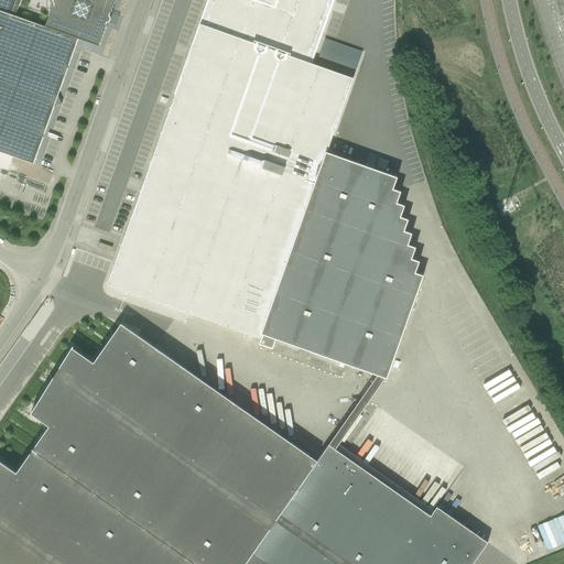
[(57,96),(78,40),(99,47),(106,26),(106,25),(107,23),(105,22),(107,17),(109,17),(110,13),(110,14),(115,0),(0,0),(0,152),(33,164),(53,108),(62,104),(57,96)]
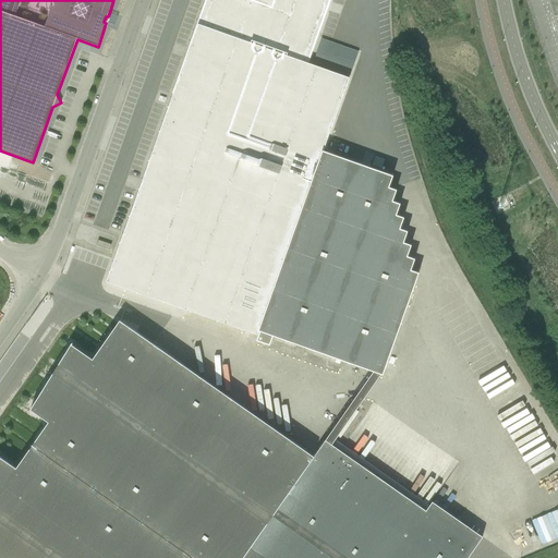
[(173,94),(106,282),(257,336),(259,331),(261,331),(256,341),(269,347),(273,337),(373,372),(380,375),(383,375),(386,365),(419,274),(411,271),(414,259),(407,257),(411,246),(403,243),(407,232),(399,230),(403,219),(396,216),(400,205),(392,202),(396,191),(388,189),(392,177),(323,152),(349,79),(304,62),(325,4),(325,0),(209,0),(201,26),(197,25),(173,94)]
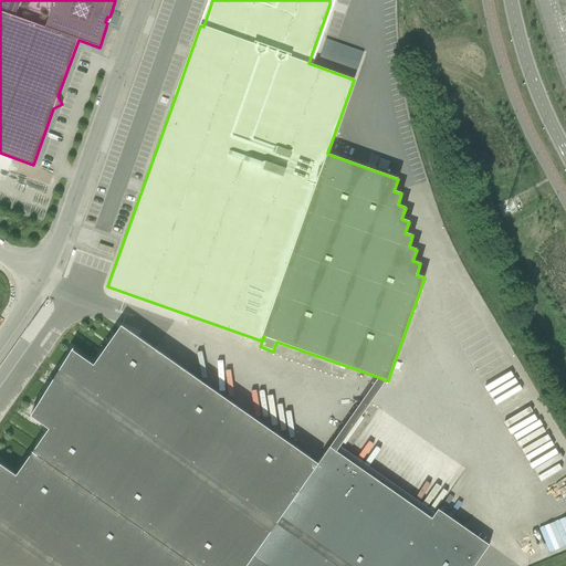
[(100,244),(100,245),(97,249),(111,254),(113,249),(100,244)]
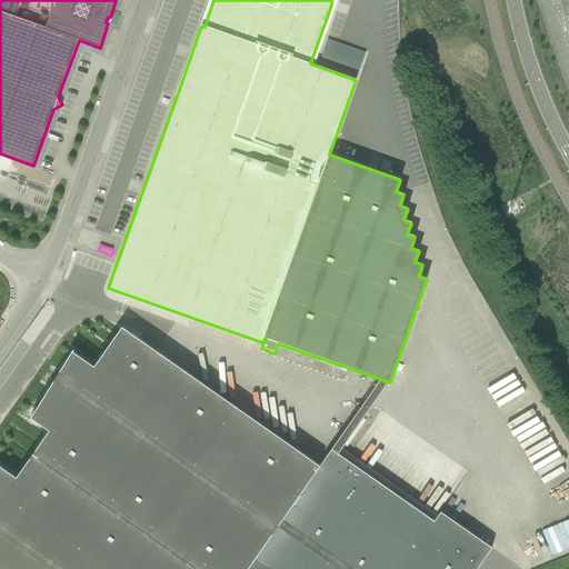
[(0,466),(0,568),(476,568),(491,548),(440,512),(438,516),(433,521),(331,449),(319,466),(121,327),(93,367),(72,352),(72,351),(30,418),(49,431),(32,455),(17,478),(0,466)]
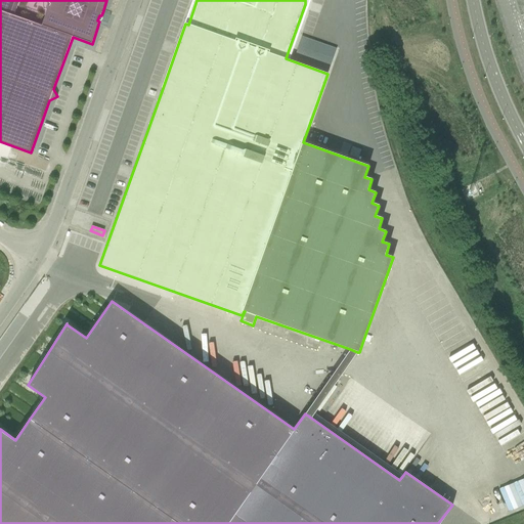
[(523,420),(506,430),(511,438),(523,430),(523,420)]
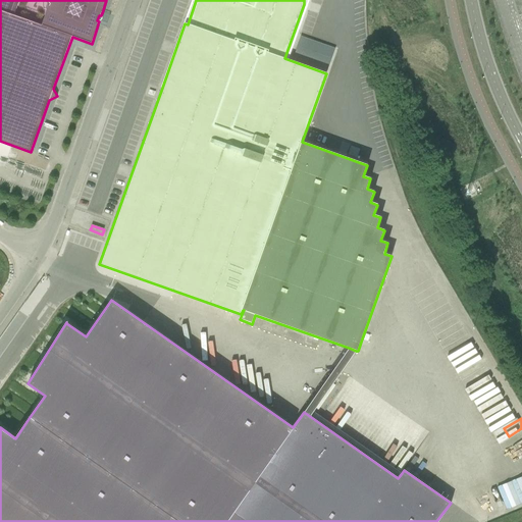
[(521,476),(498,486),(507,510),(521,503),(521,476)]
